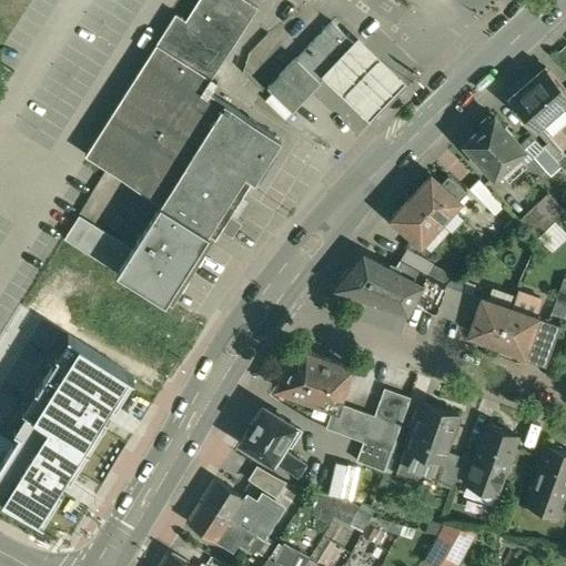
[(198,0),(183,23),(173,17),(83,159),(159,206),(205,236),(242,178),(252,183),(279,141),(208,97),(215,84),(210,81),(255,9),(241,0),(198,0)]
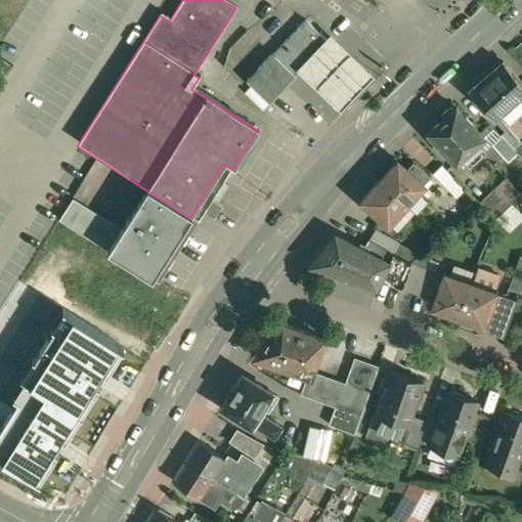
[(303,22),(258,71),(280,92),(294,77),(293,76),(296,73),(324,42),(321,39),(303,22)]
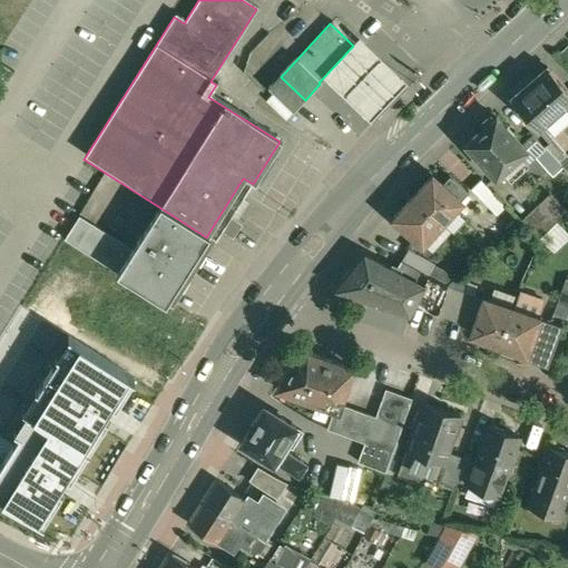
[(353,46),(322,79),(369,121),(405,81),(355,36),(350,42),(353,46)]
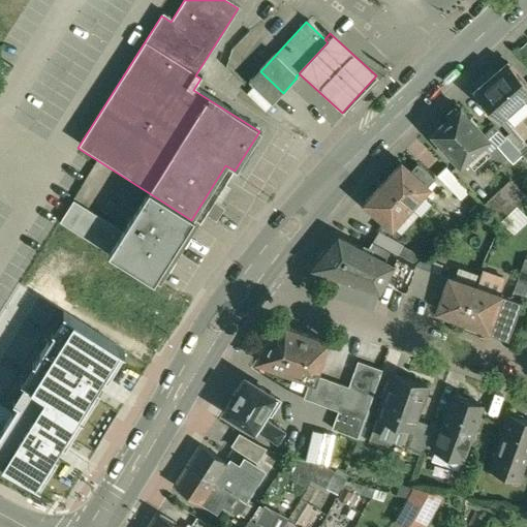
[(526,88),(507,66),(474,96),(497,122),(501,118),(525,145),(526,143),(526,88)]
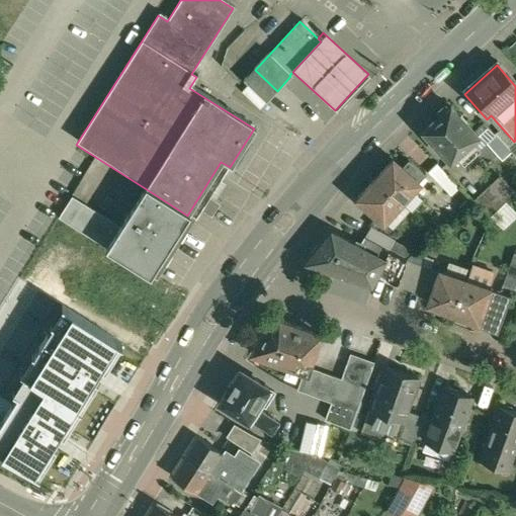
[(277,91),(255,70),(242,84),(264,104),(277,91)]
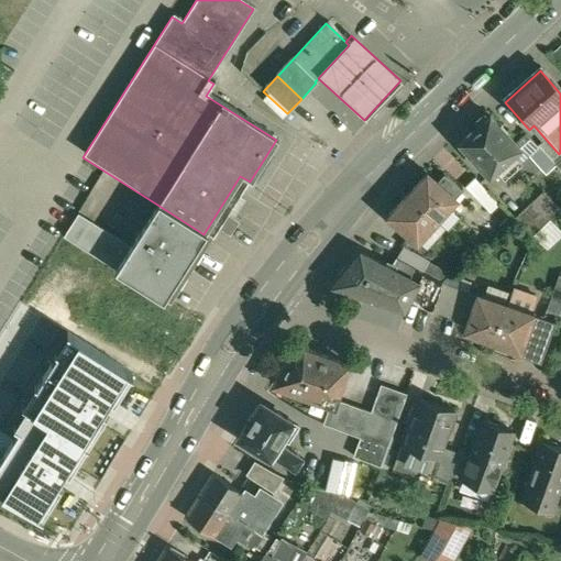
[(486,119),(482,118),(473,125),(474,131),(459,144),(487,176),(494,171),(502,178),(518,164),(510,156),(517,150),(488,118),(486,119)]
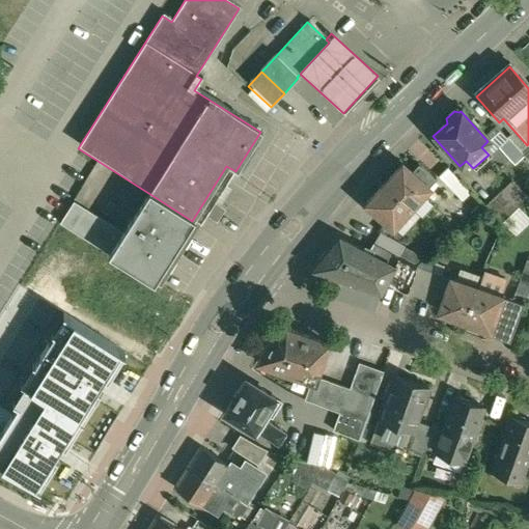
[(415,176),(401,164),(383,186),(410,209),(428,187),(415,176)]
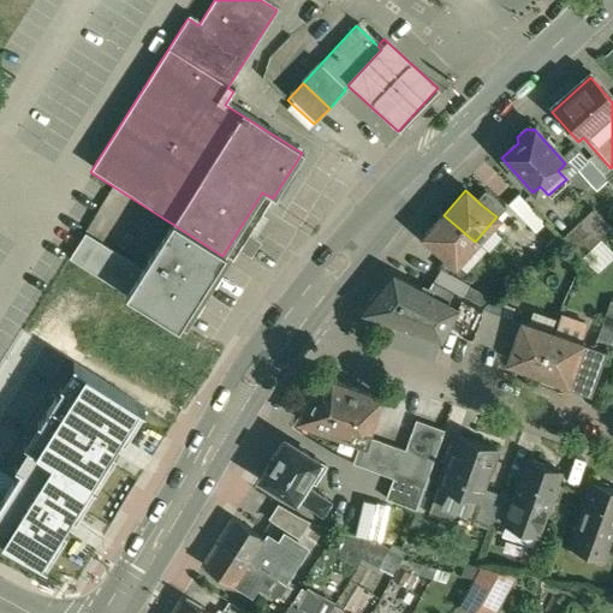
[(504,208),(488,196),(481,204),(497,216),(504,208)]
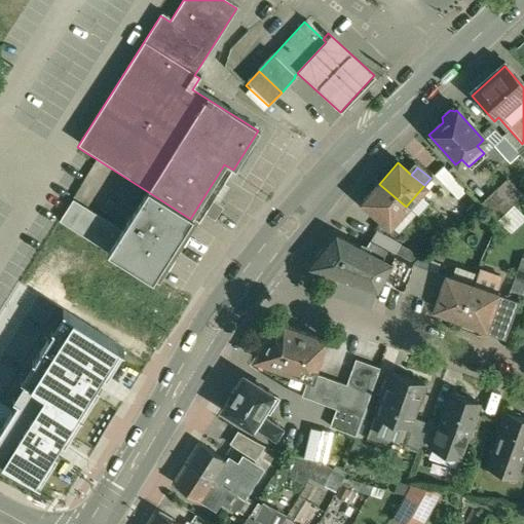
[(406,207),(379,184),(364,202),(388,226),(406,207)]
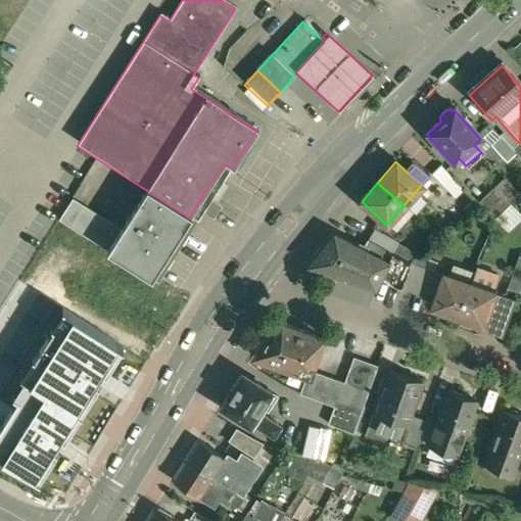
[(494,188),(476,205),(492,224),(510,205),(494,188)]
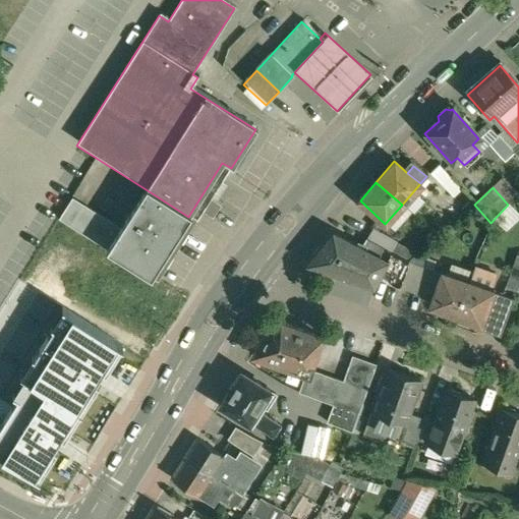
[(119,230),(106,251),(150,278),(174,239),(180,243),(185,236),(178,232),(188,217),(146,189),(119,230)]
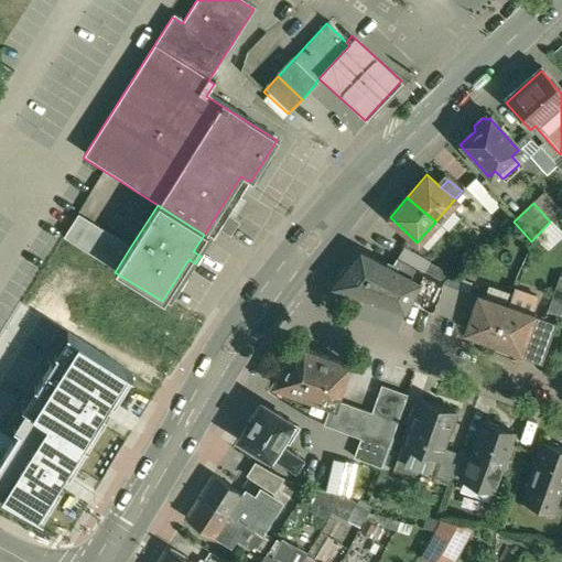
[(129,249),(76,216),(63,239),(115,272),(129,249)]
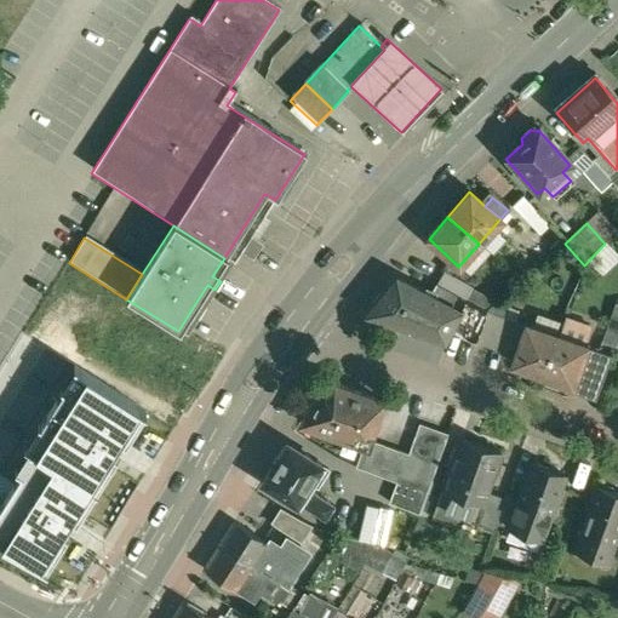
[(457,312),(395,279),(366,316),(442,344),(453,324),(459,314),(457,312)]
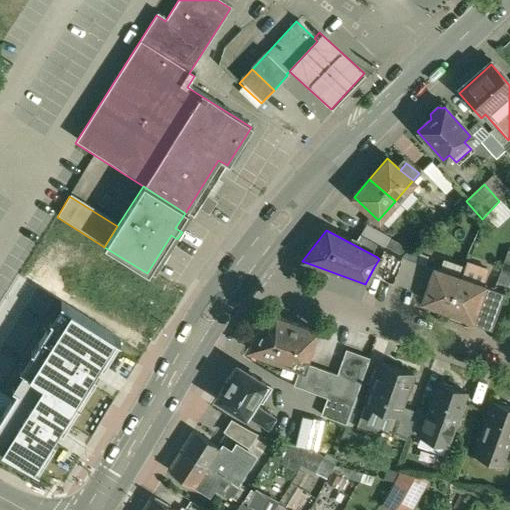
[(400,259),(382,250),(377,257),(379,259),(374,267),(383,272),(380,278),(392,284),(400,259)]
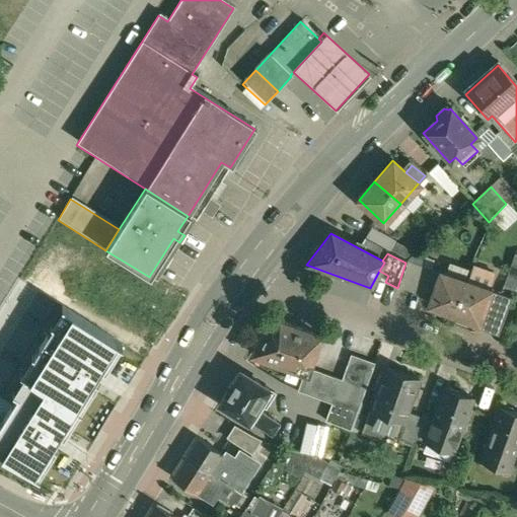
[(428,272),(405,263),(397,288),(418,296),(428,272)]
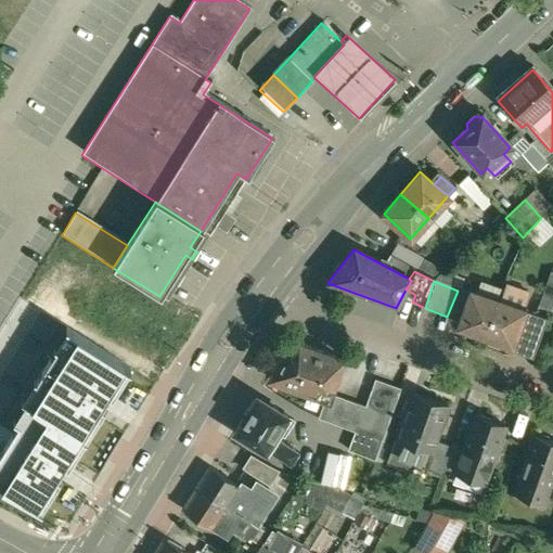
[(496,303),(470,293),(457,328),(484,337),(496,303)]
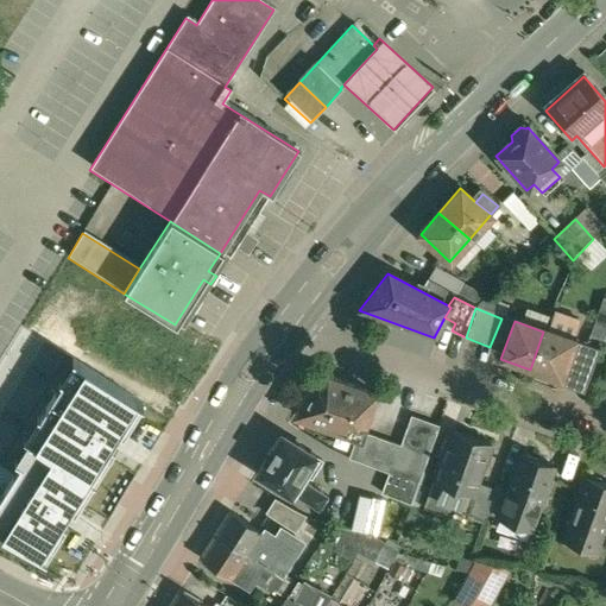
[(594,349),(543,332),(530,370),(580,387),(594,349)]
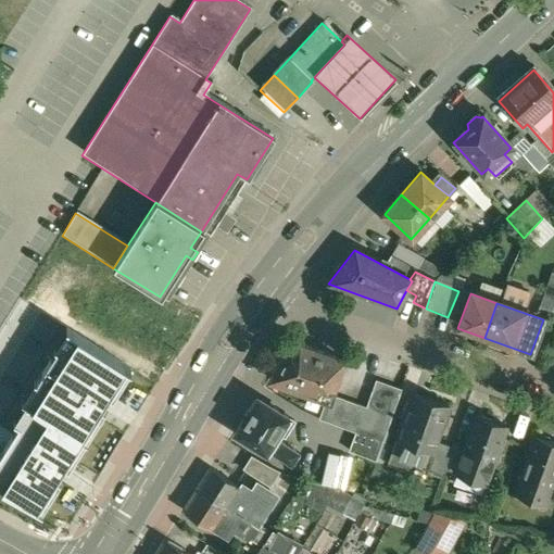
[(47,502),(127,373),(60,331),(14,404),(19,407),(7,427),(0,422),(0,492),(33,513),(41,499),(47,502)]
